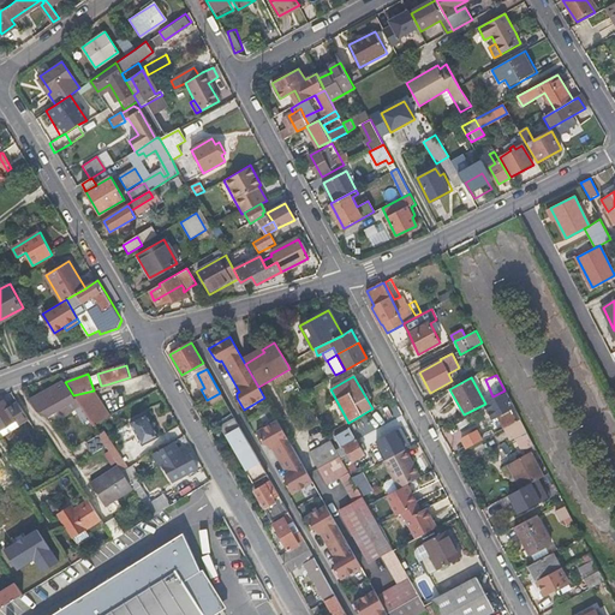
[(65,382),(64,381),(30,400),(39,411),(47,416),(48,416),(60,408),(64,415),(75,408),(84,423),(89,419),(73,395),(65,382)]
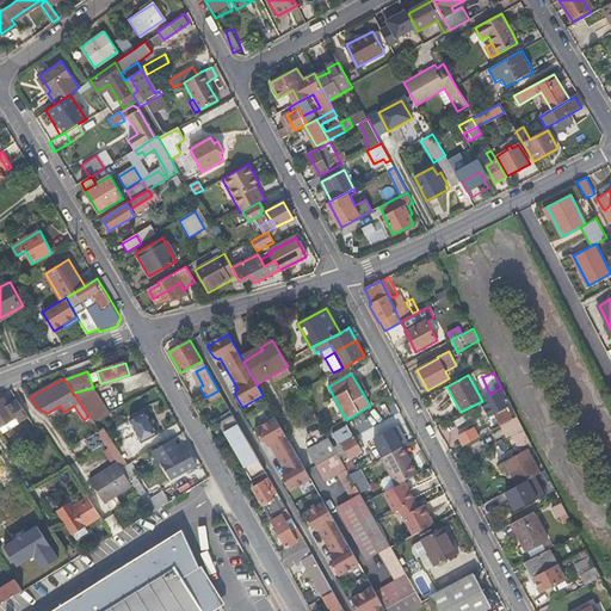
[(88,417),(92,423),(110,412),(93,388),(73,393),(88,417)]
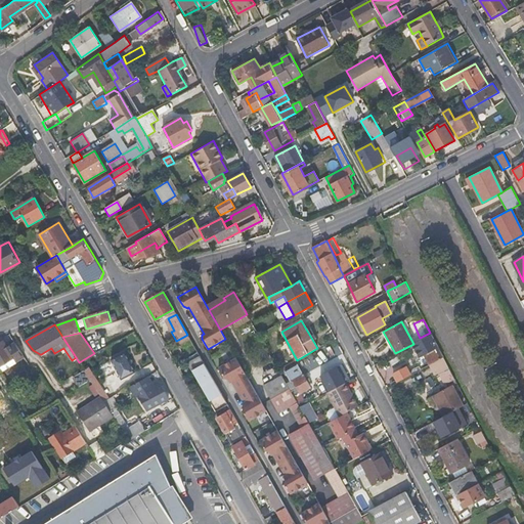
[(444,356),(439,347),(437,348),(431,336),(421,341),(427,353),(424,355),(429,364),(444,356)]
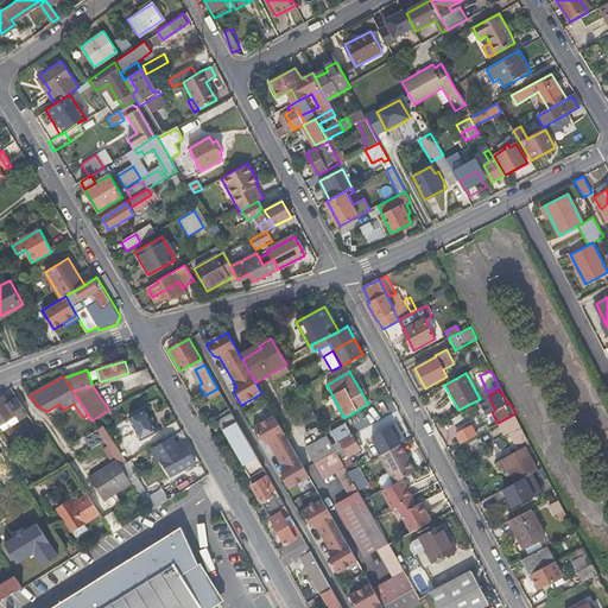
[(10,404),(4,396),(0,398),(0,424),(16,416),(17,418),(26,412),(18,398),(10,404)]
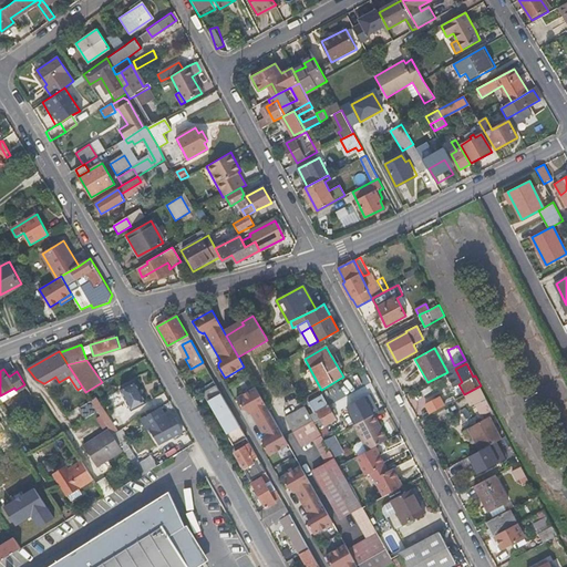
[(147,402),(135,381),(121,389),(132,411),(147,402)]
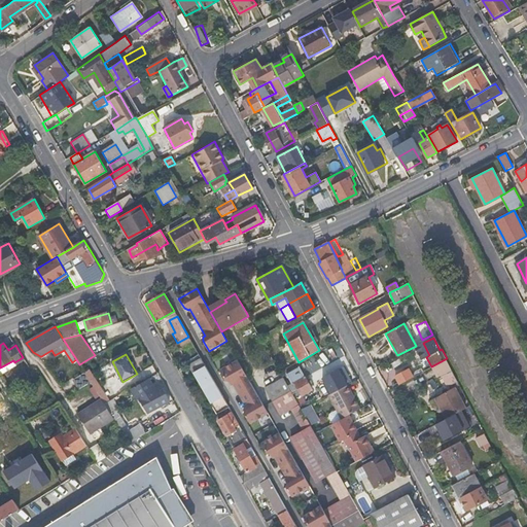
[(201,357),(189,364),(216,414),(229,407),(201,357)]
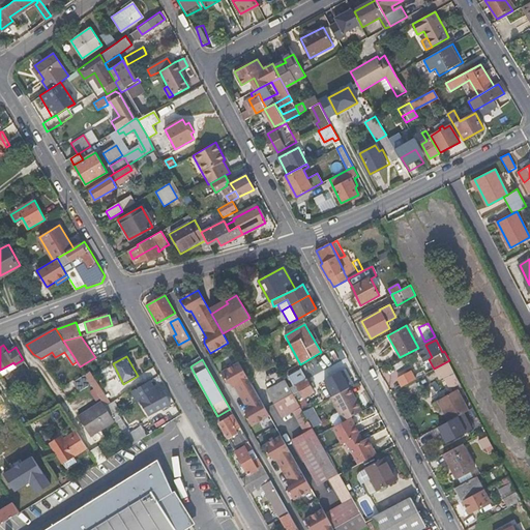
[(449,360),(434,369),(440,380),(445,377),(451,388),(461,383),(449,360)]
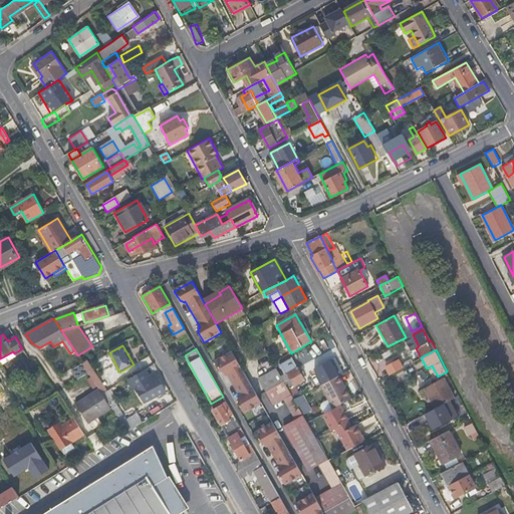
[(14,353),(13,351),(0,358),(0,364),(0,365),(16,355),(14,353)]
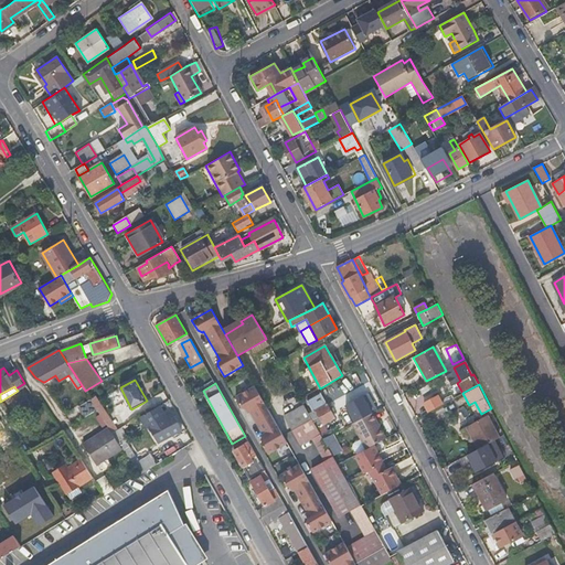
[(270,415),(255,387),(236,397),(242,408),(246,409),(248,408),(256,424),(270,415)]
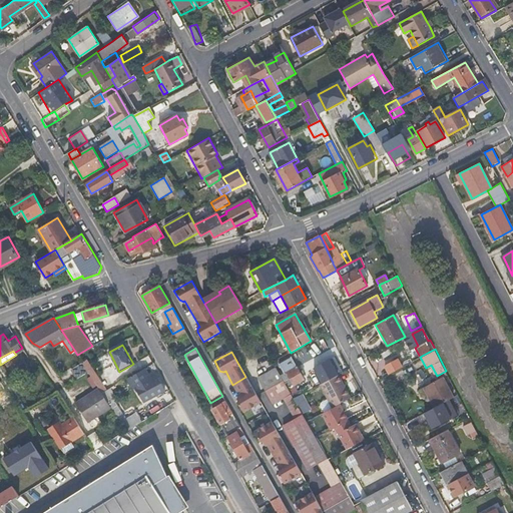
[(330,378),(341,372),(333,357),(322,363),(330,378)]
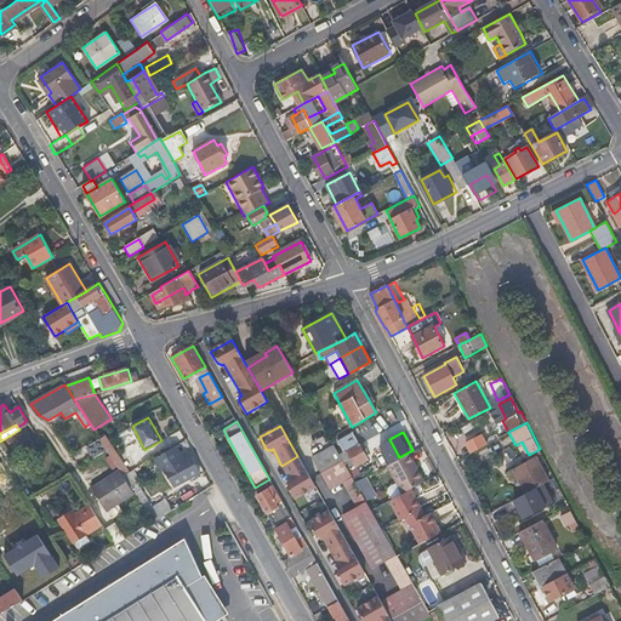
[(368,463),(351,433),(337,440),(345,451),(340,454),(346,463),(349,461),(353,467),(362,462),(364,466),(368,463)]
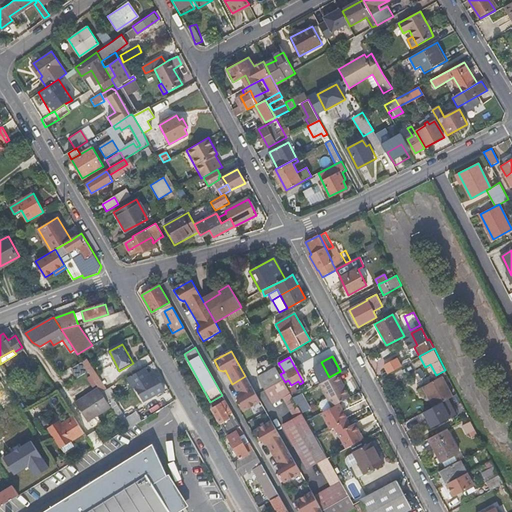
[(398,357),(383,366),(389,375),(403,366),(398,357)]
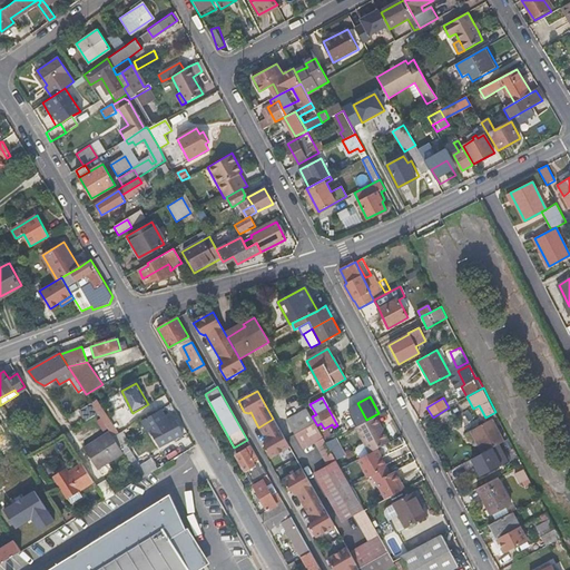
[(91,404),(79,411),(86,421),(98,413),(91,404)]
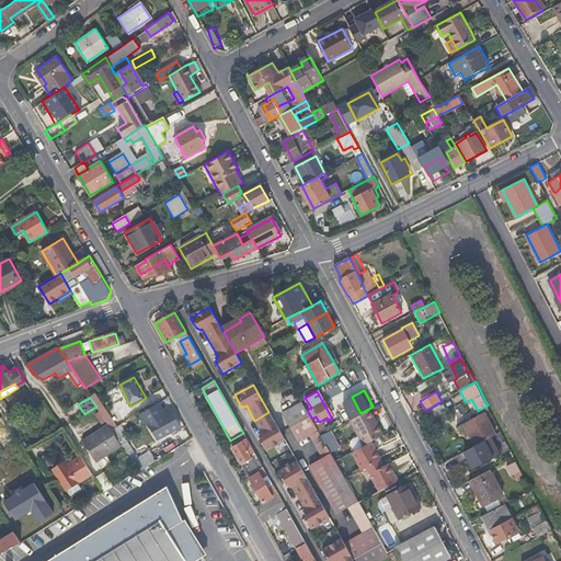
[(110,416),(101,403),(96,407),(105,420),(110,416)]
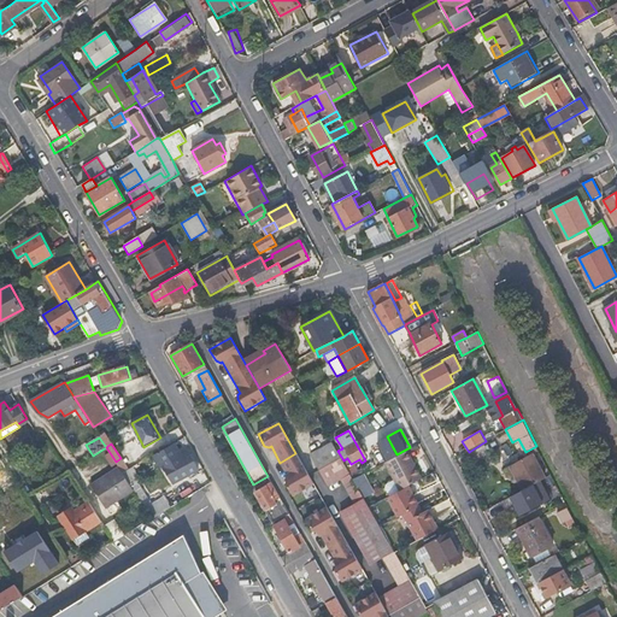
[(172,483),(188,475),(199,468),(191,453),(182,458),(174,444),(156,454),(172,483)]
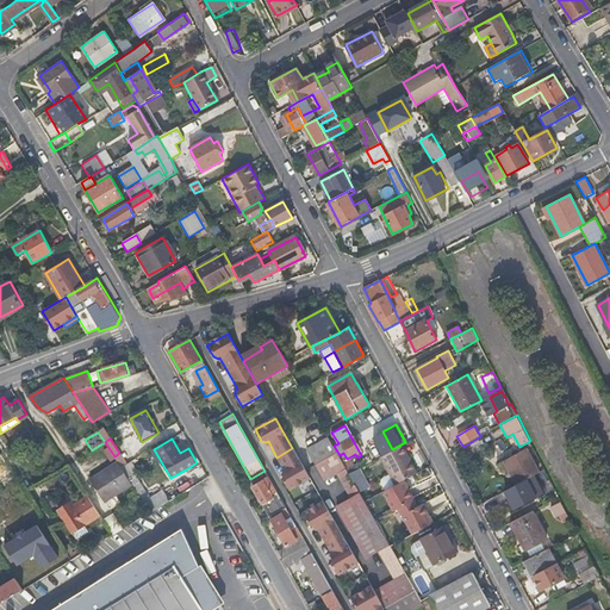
[(329,440),(307,452),(312,461),(316,467),(337,455),(329,440)]
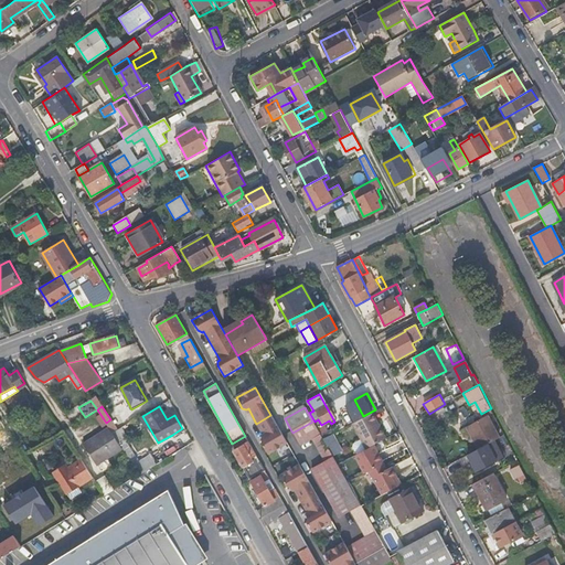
[(373,445),(385,438),(376,420),(373,423),(370,414),(353,424),(366,448),(373,445)]
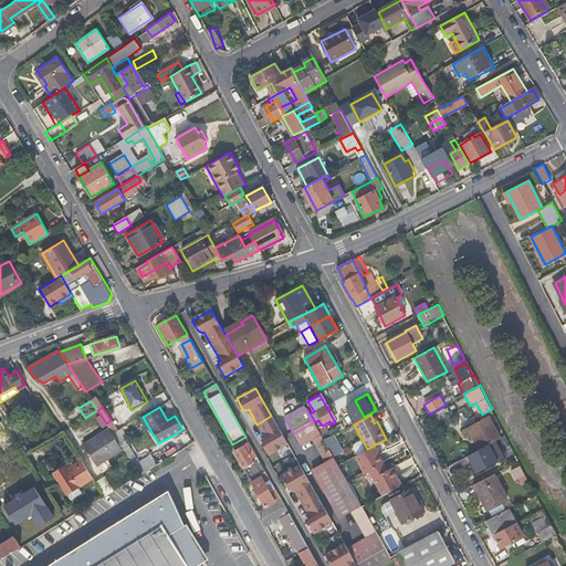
[(271,416),(257,425),(265,439),(263,440),(263,444),(269,456),(287,444),(281,433),(275,423),(271,416)]
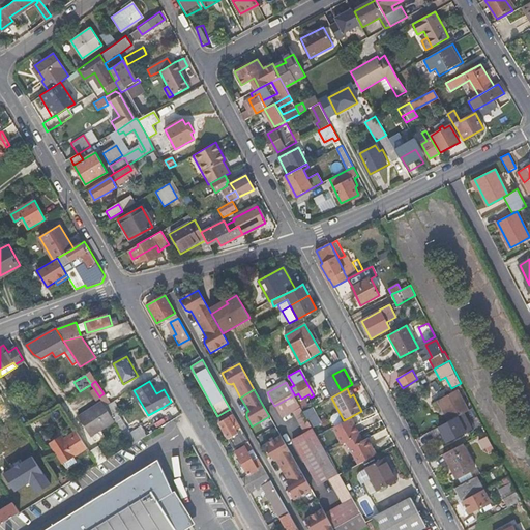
[(467,411),(469,410),(458,390),(439,400),(449,421),(465,413),(467,411)]
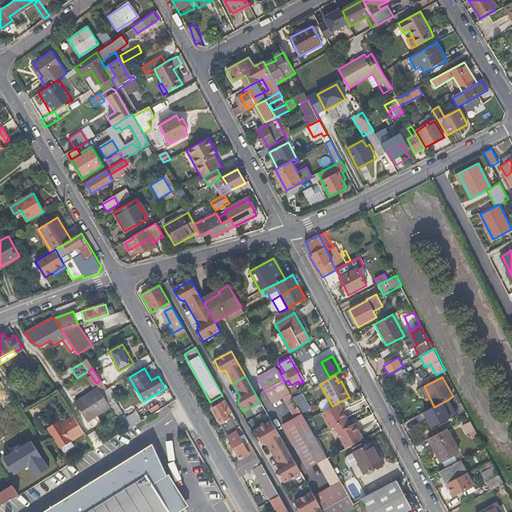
[(272,403),(283,397),(290,394),(283,382),(265,392),(272,403)]
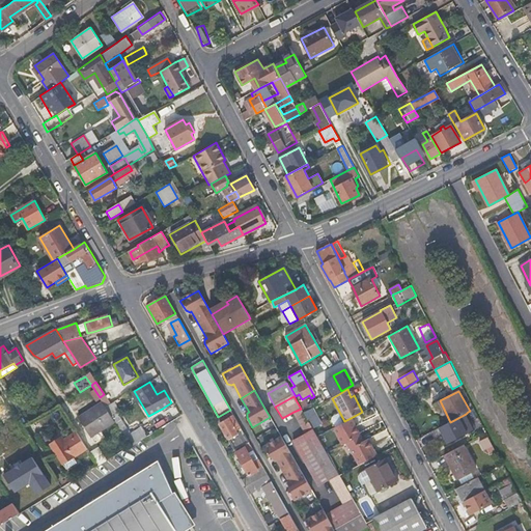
[(15,418),(1,397),(0,397),(0,416),(2,419),(0,420),(3,424),(15,418)]
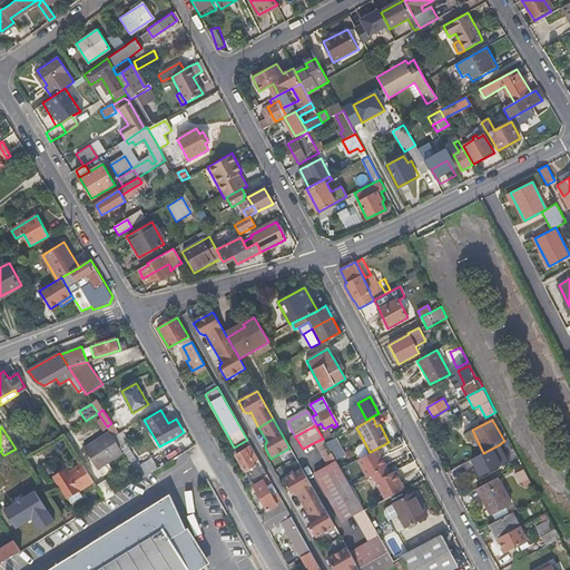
[(31,435),(28,431),(21,435),(25,440),(31,435)]
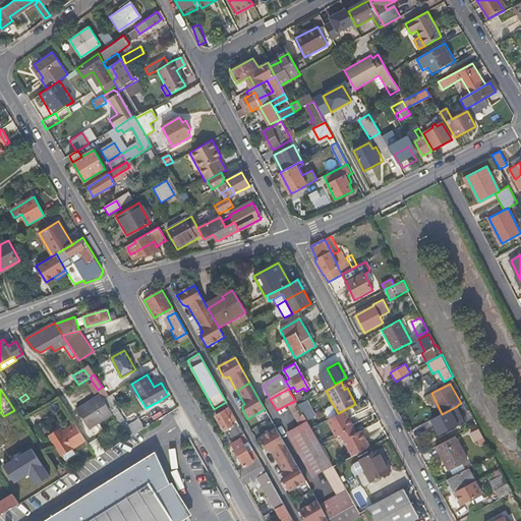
[(119,404),(113,394),(104,400),(128,438),(145,427),(139,418),(128,425),(116,406),(119,404)]
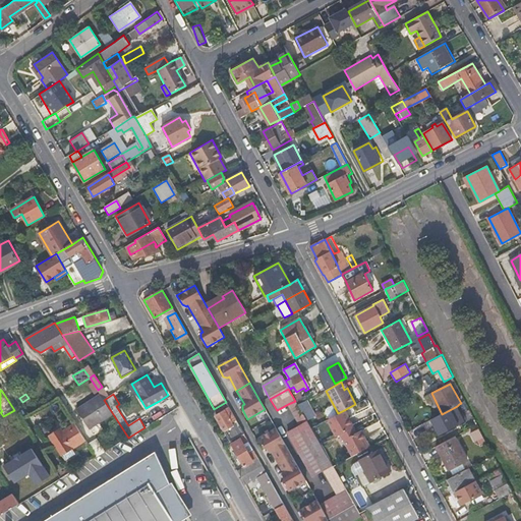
[(104,400),(101,395),(77,410),(90,428),(113,413),(104,400)]
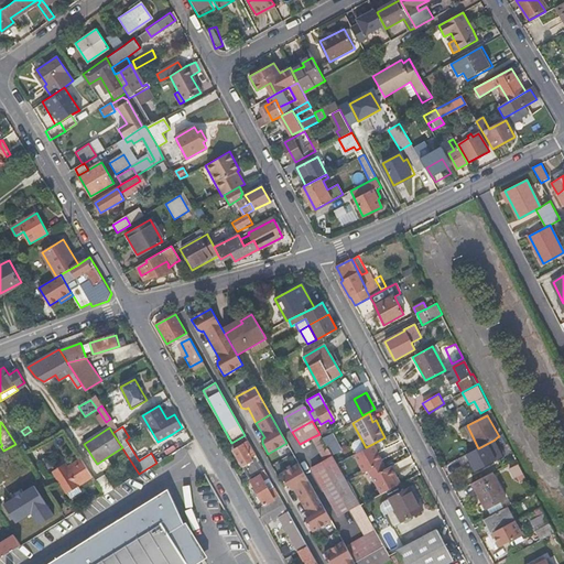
[(329,430),(320,435),(322,438),(332,434),(329,430)]
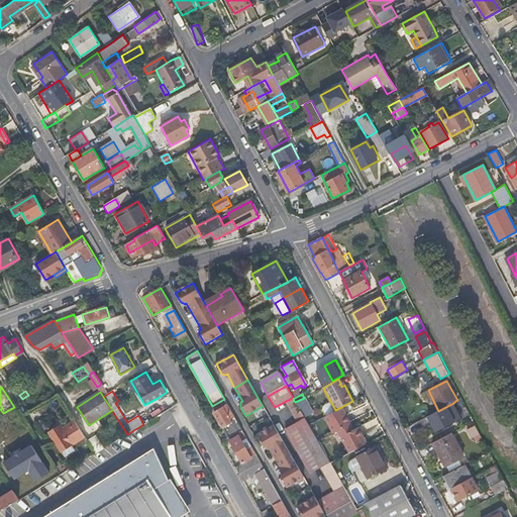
[(304,398),(295,402),(300,410),(301,409),(305,416),(312,412),(308,405),(311,404),(307,397),(305,399),(304,398)]
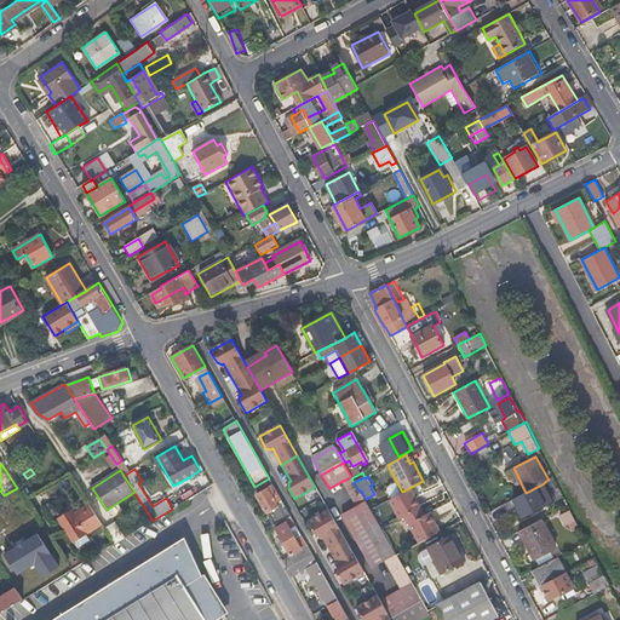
[(557,482),(555,476),(549,480),(546,481),(550,487),(557,482)]
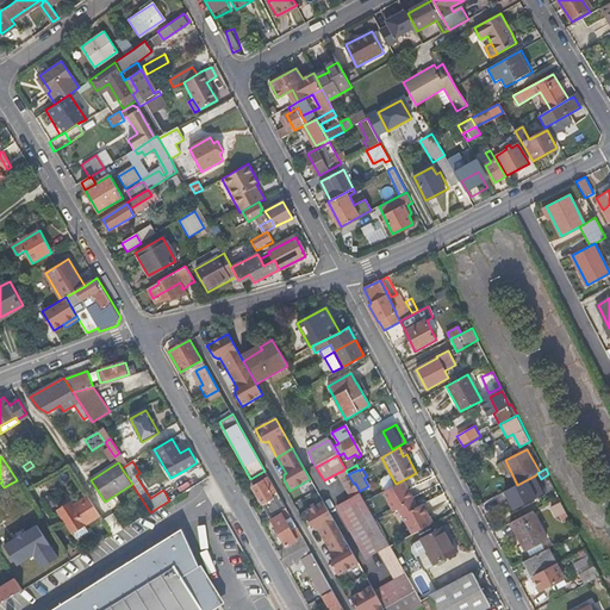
[(337,473),(352,498),(359,493),(354,484),(348,474),(346,471),(346,470),(337,473)]
